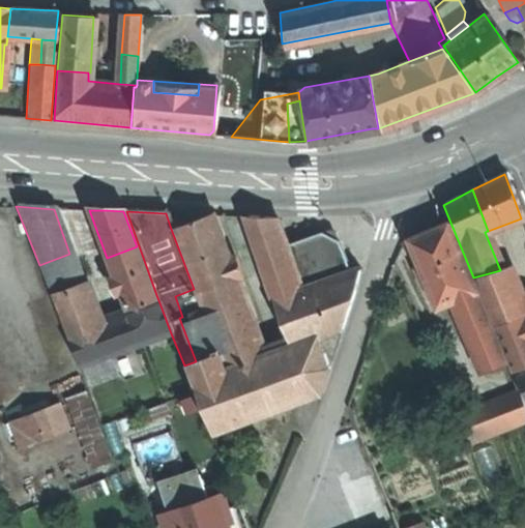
[(211,214),(171,229),(194,289),(201,310),(217,354),(223,369),(254,357),(211,214)]
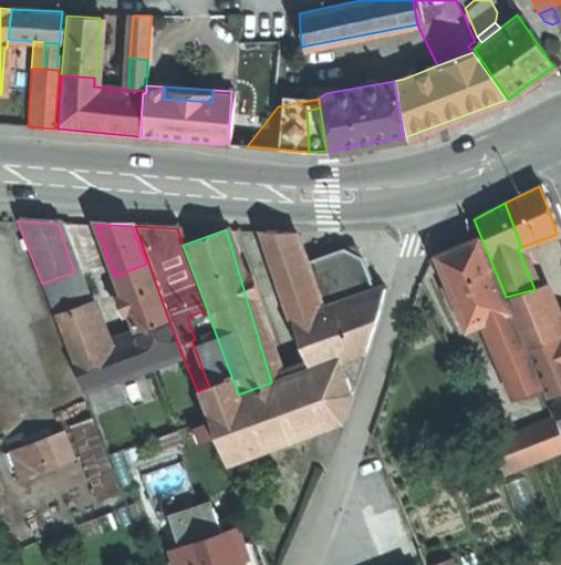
[(292,234),(263,232),(278,288),(308,277),(303,264),(292,234)]
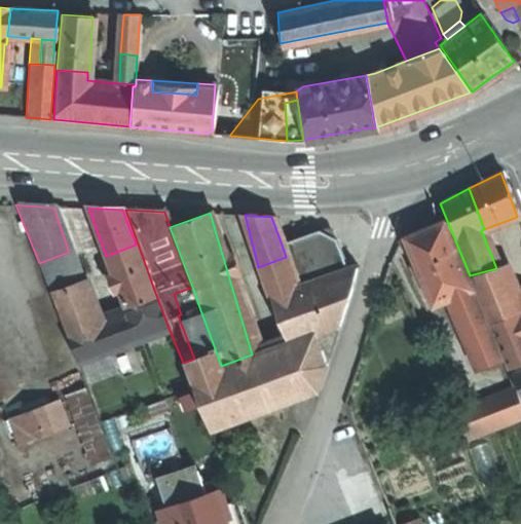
[(423,230),(402,238),(431,308),(444,302),(449,300),(472,291),(444,222),(423,230)]
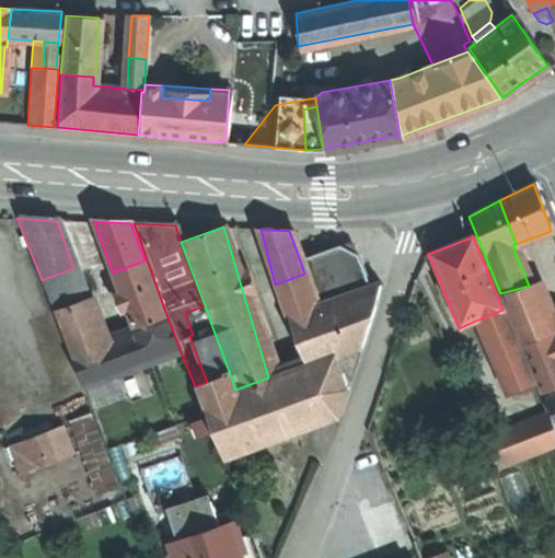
[(336,246),(300,260),(304,274),(316,306),(367,289),(355,256),(336,246)]
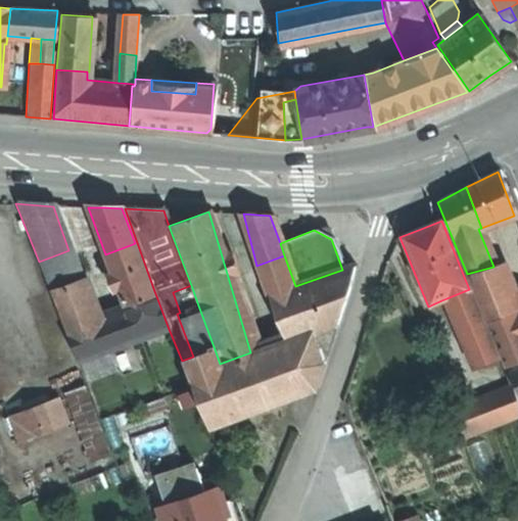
[(135,243),(105,254),(125,309),(156,296),(154,291),(152,291),(135,243)]
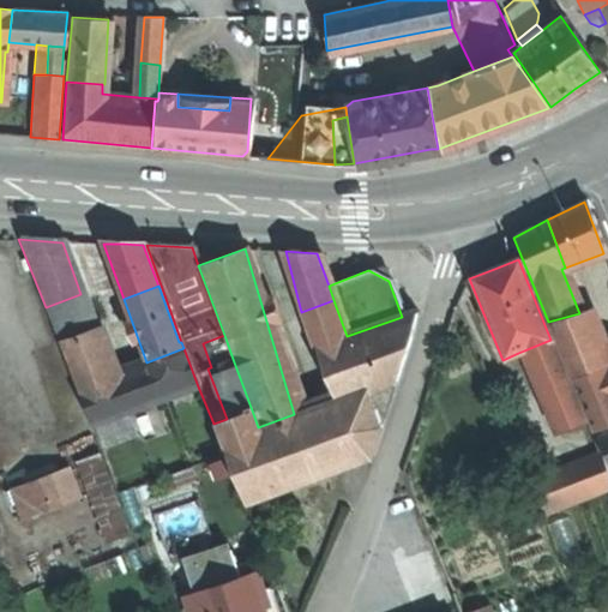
[(60,343),(96,330),(83,293),(80,294),(46,307),(60,343)]
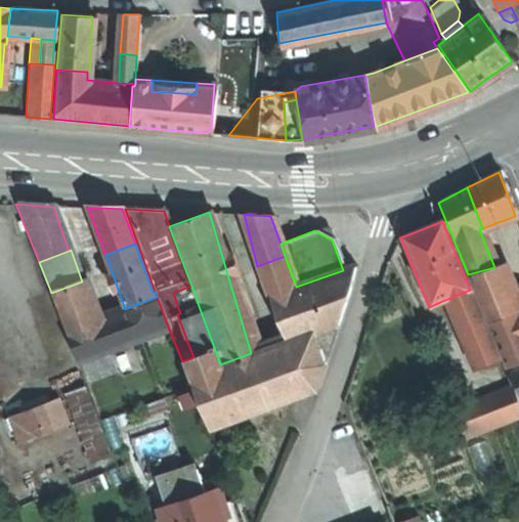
[(285,256),(257,266),(277,344),(311,333),(296,287),(285,256)]
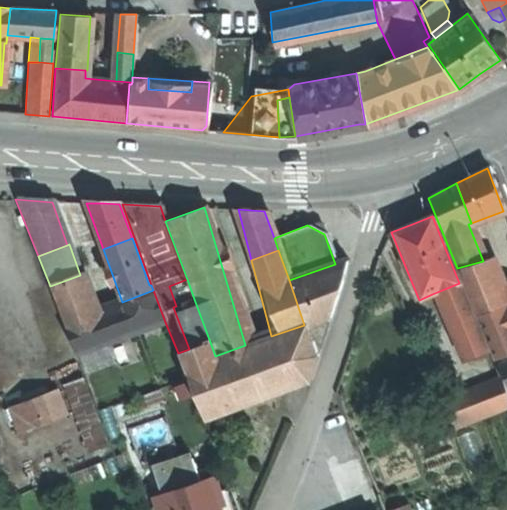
[(483,261),(457,268),(475,314),(499,305),(500,307),(504,305),(496,286),(485,260),(483,261)]
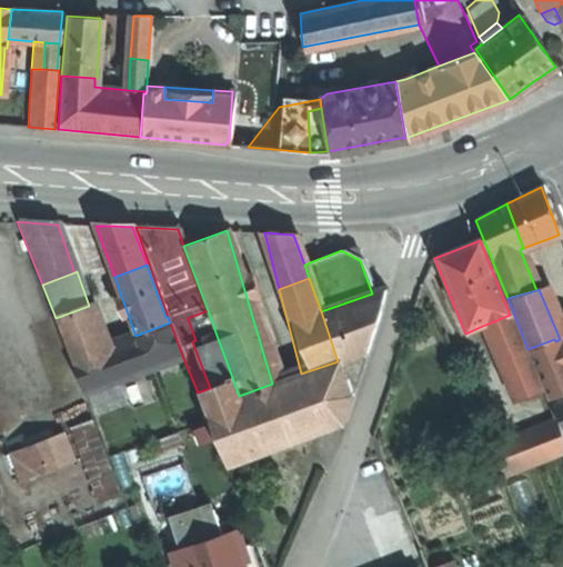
[(372,294),(321,311),(338,361),(339,362),(363,355),(378,312),(382,290),(372,294)]
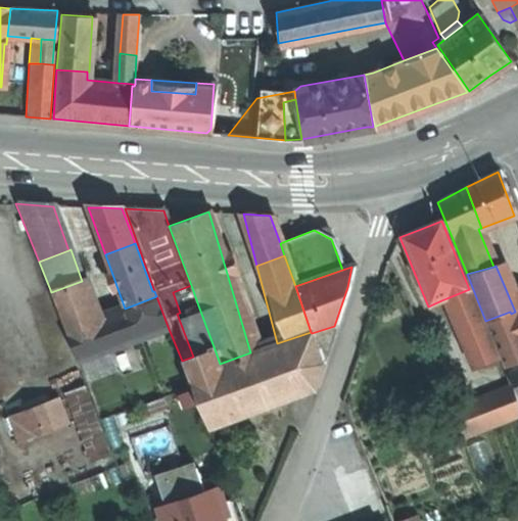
[(82,281),(51,292),(65,331),(96,320),(82,281)]
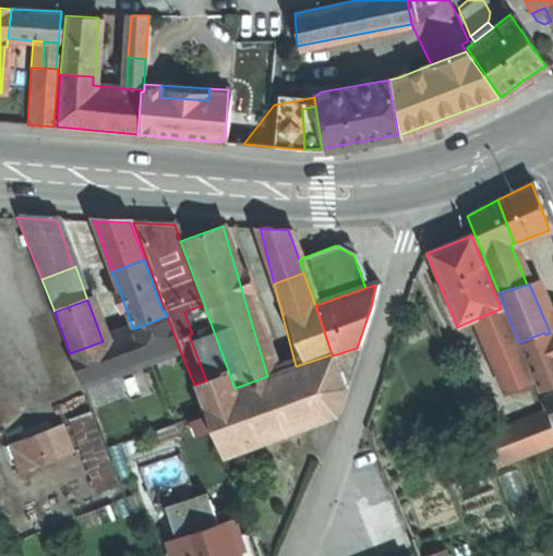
[(204,304),(184,312),(192,334),(212,326),(204,304)]
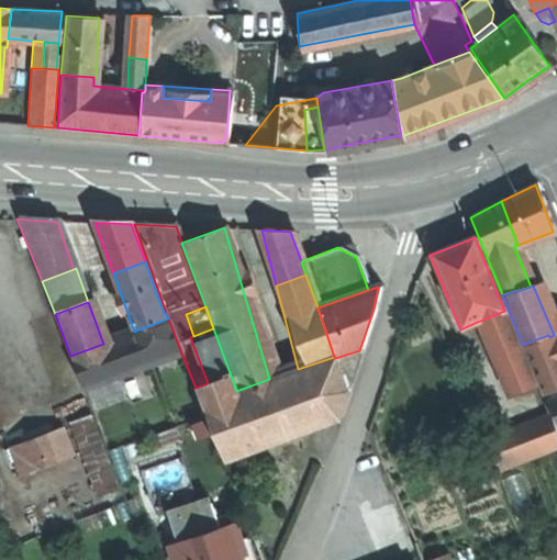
[(556,310),(545,314),(554,335),(556,334),(556,310)]
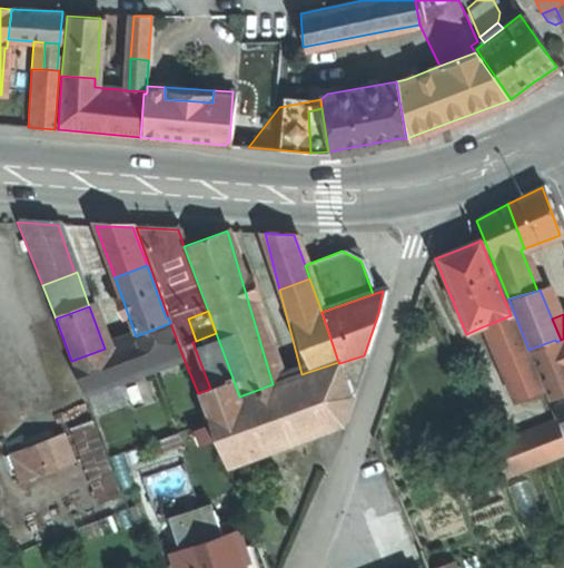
[(511,315),(486,325),(492,339),(515,394),(524,397),(542,391),(511,315)]
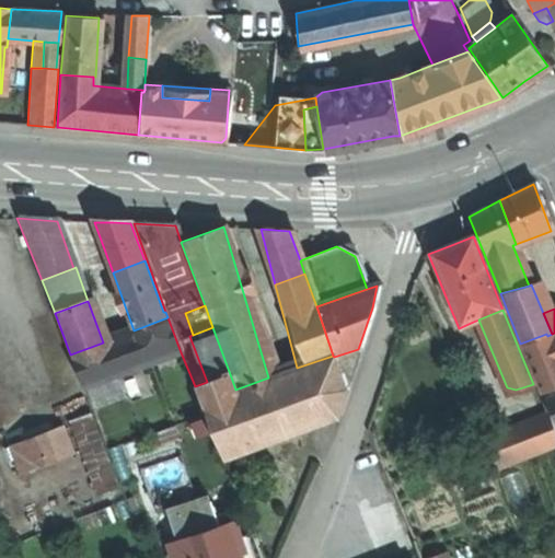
[(70,355),(69,355),(82,390),(106,381),(116,379),(116,378),(181,352),(168,317),(134,330),(103,343),(70,355)]
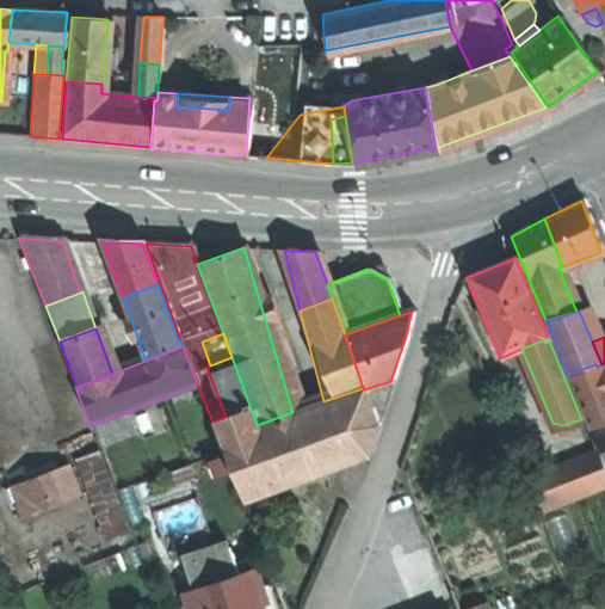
[(522,349),(516,351),(522,365),(528,363),(522,349)]
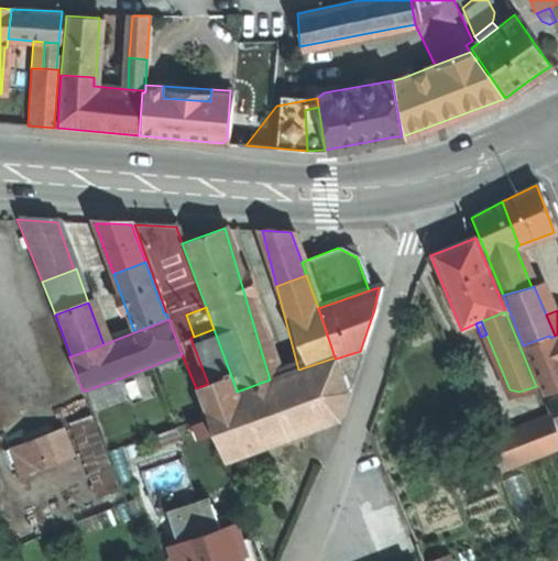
[(190,338),(208,384),(208,385),(231,376),(214,329),(194,337),(190,338)]
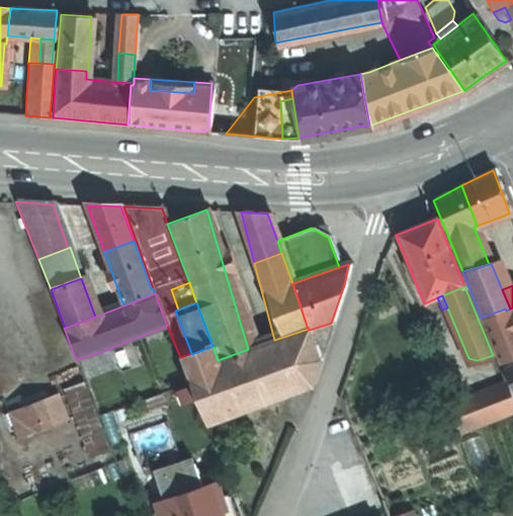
[(512,309),(482,320),(499,363),(512,358),(512,309)]
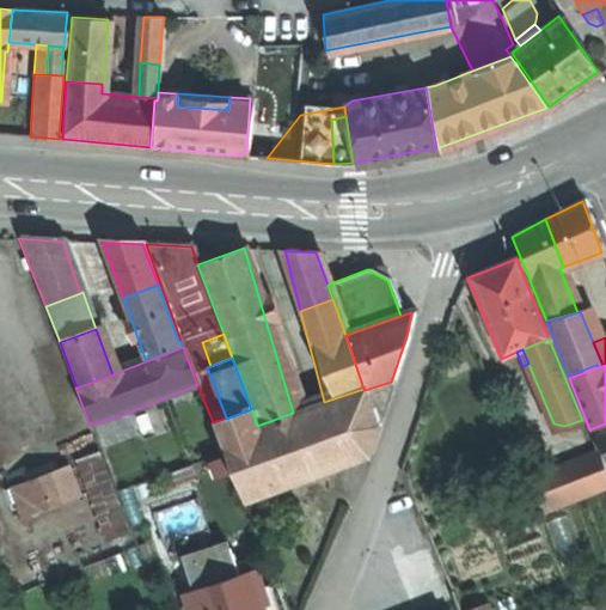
[(293,413),(257,426),(281,488),(366,456),(377,424),(365,390),(363,389),(324,402),(293,413)]
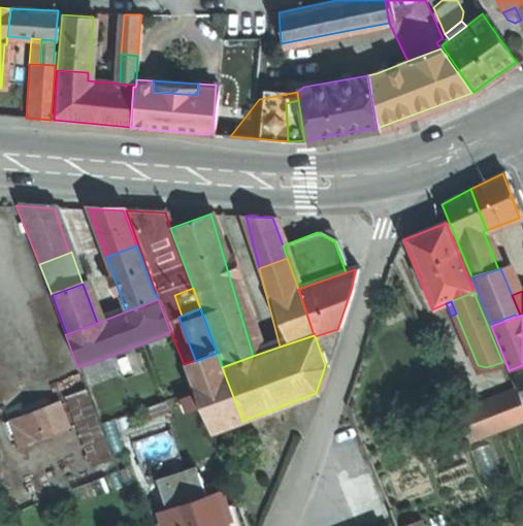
[(195,360),(184,364),(194,391),(209,432),(242,421),(222,367),(217,353),(195,361),(195,360)]
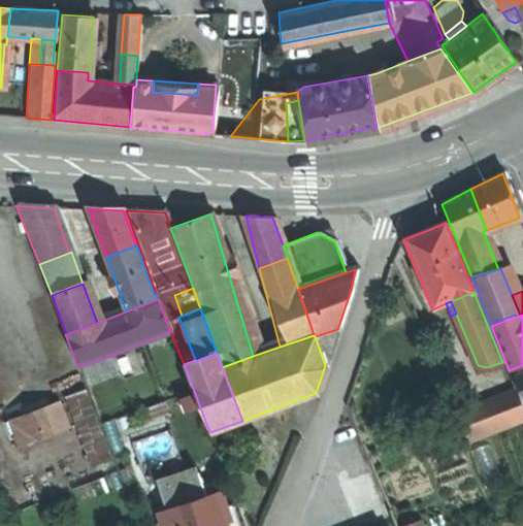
[(77,367),(75,368),(83,385),(106,376),(100,359),(77,367)]
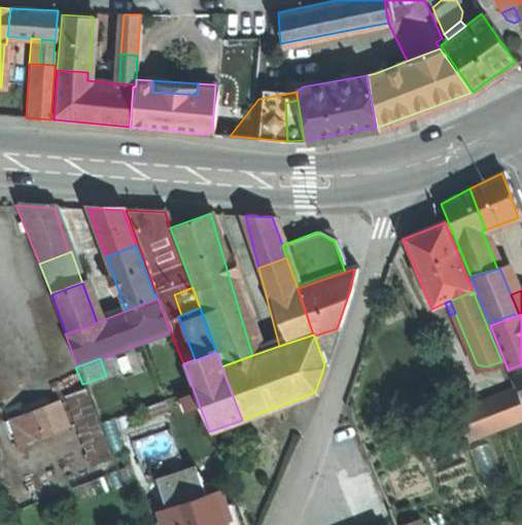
[(73,361),(54,369),(85,449),(104,442),(82,384),(75,368),(73,361)]
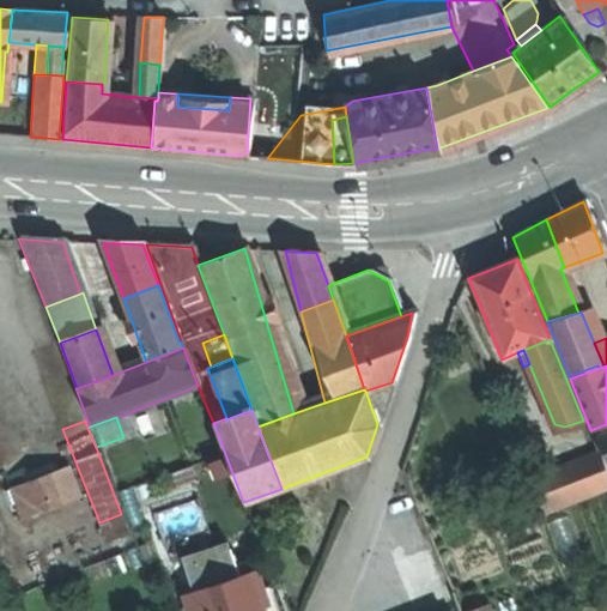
[(59,452),(31,463),(40,485),(67,475),(59,452)]
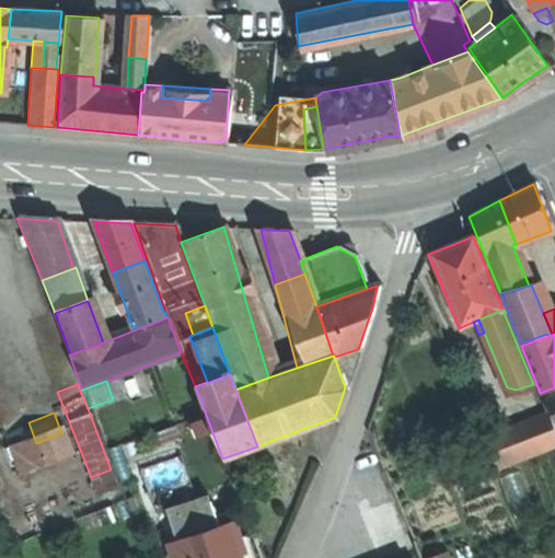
[(554,438),(545,414),(483,440),(495,469),(554,444),(554,438)]
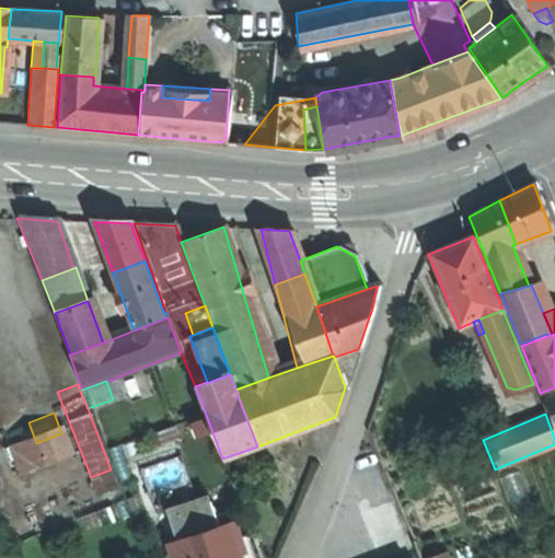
[(29,422),(2,432),(11,453),(36,443),(29,422)]
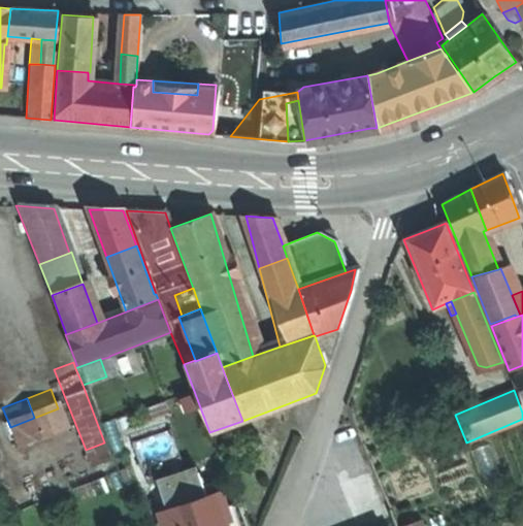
[(211,494),(218,511),(223,508),(217,492),(211,494)]
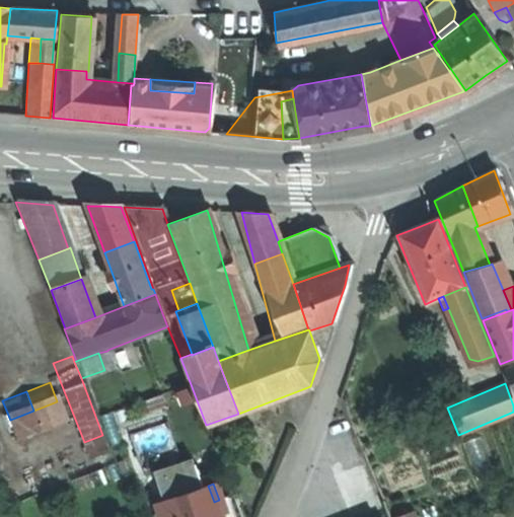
[(208,486),(165,502),(170,516),(219,516),(214,502),(208,486)]
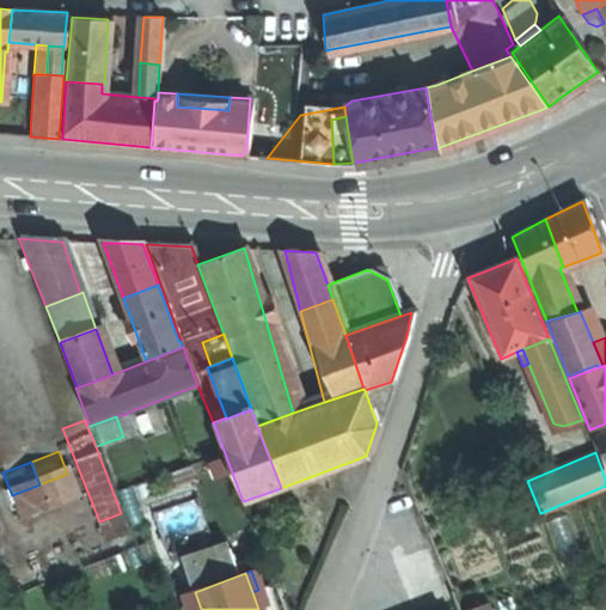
[(200,609),(194,592),(179,597),(183,609),(200,609)]
